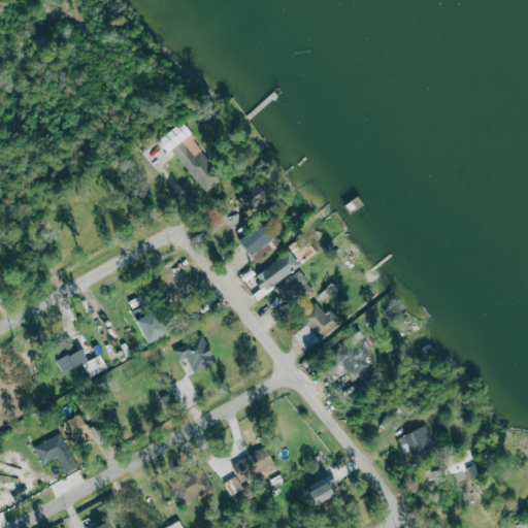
[(227,177),(184,123),(164,138),(206,193),(227,177)]
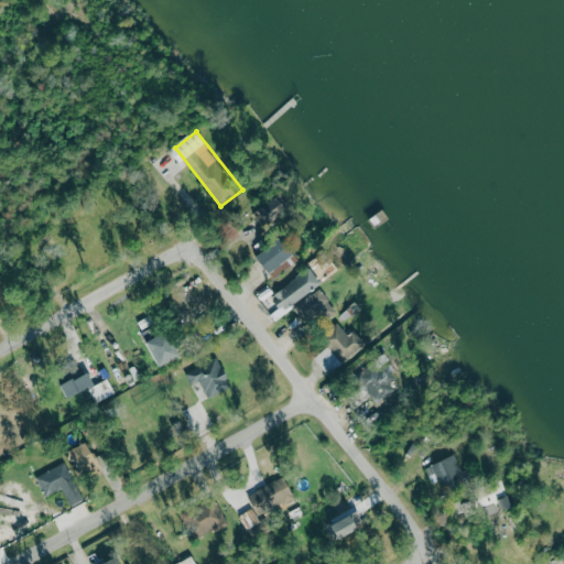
[(257,205),(258,223),(283,220),(282,204),(257,205)]
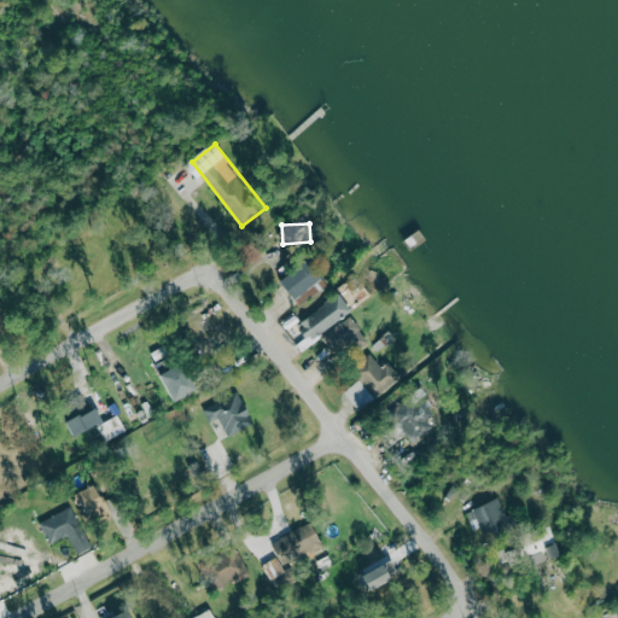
[(353,310),(338,293),(302,324),(316,340),(353,310)]
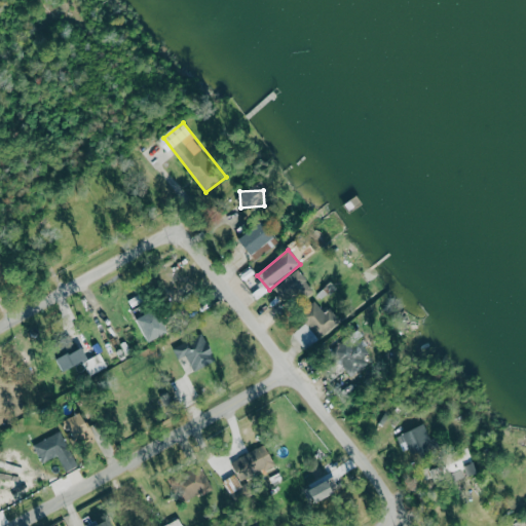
[(312,289),(299,269),(275,286),(289,305),(312,289)]
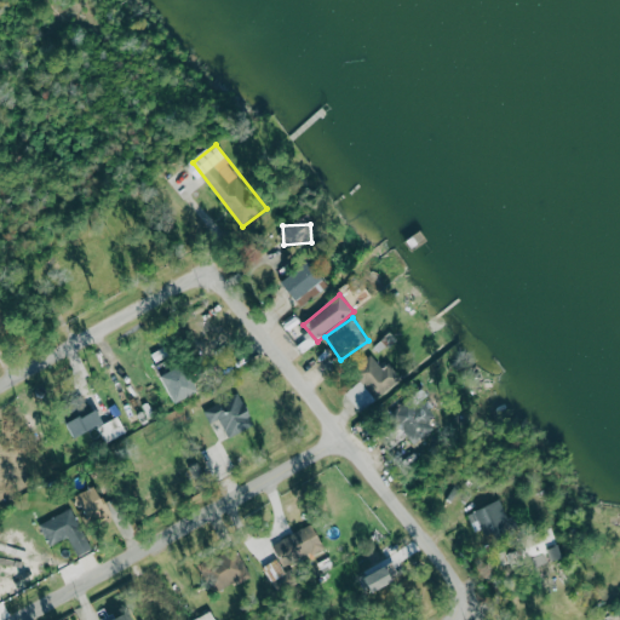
[(400,382),(388,365),(382,369),(373,356),(355,369),(375,399),(400,382)]
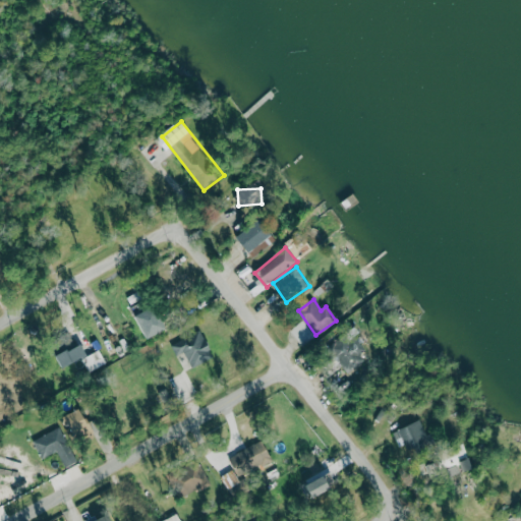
[(149,340),(169,330),(157,306),(137,316),(149,340)]
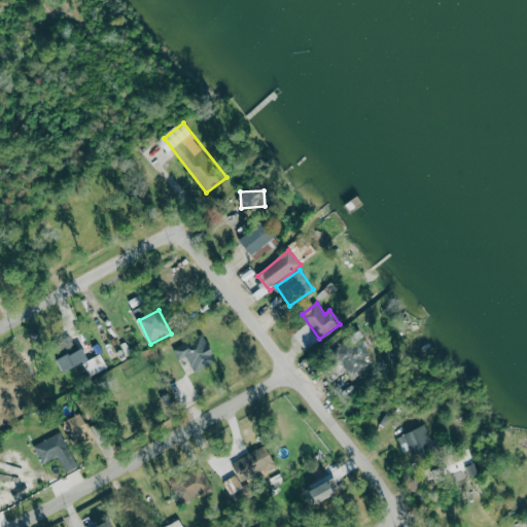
[(217,361),(204,334),(173,349),(178,360),(186,356),(195,373),(217,361)]
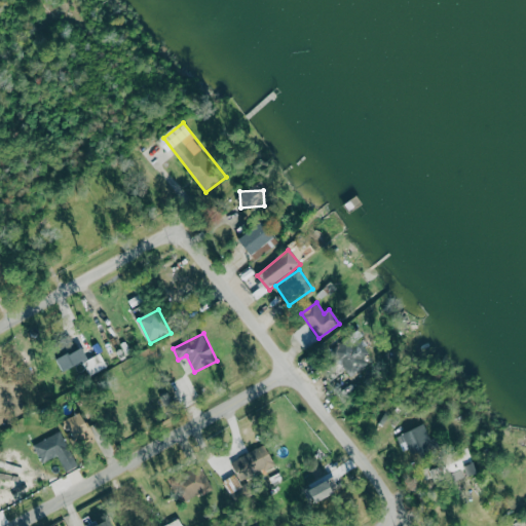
[(331,353),(354,377),(371,362),(347,338),(331,353)]
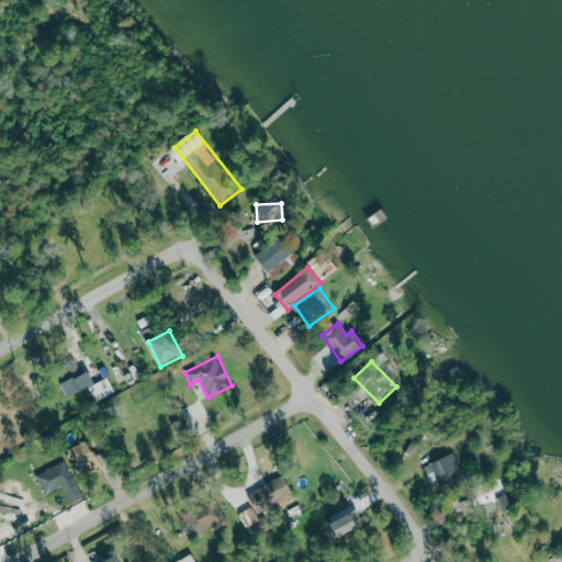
[(85,391),(97,383),(88,371),(64,386),(77,407),(89,400),(85,391)]
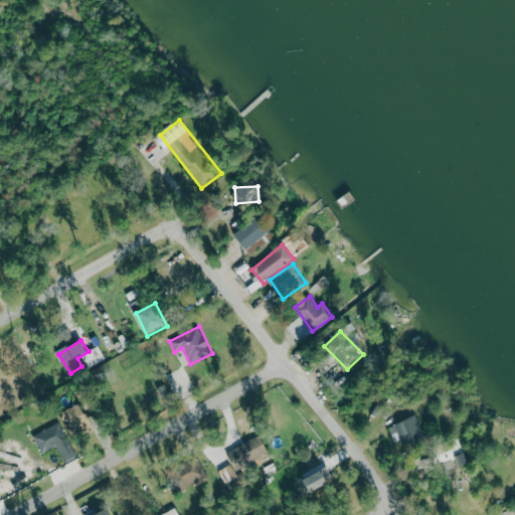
[(95,427),(82,403),(66,411),(78,436),(95,427)]
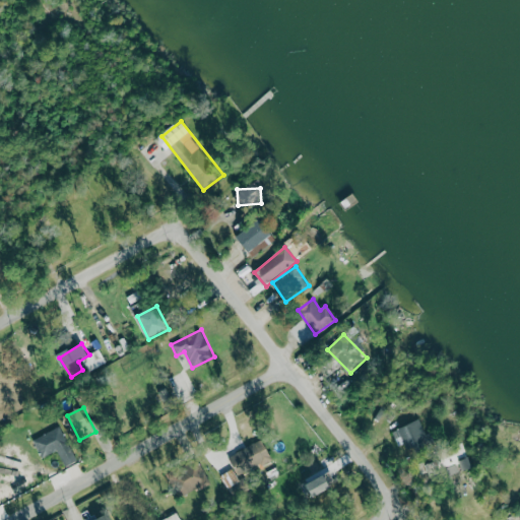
[(393,430),(399,447),(406,444),(410,455),(431,447),(421,419),(393,430)]
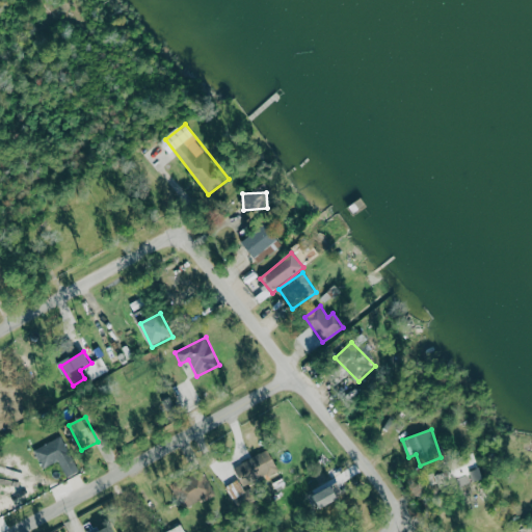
[(80,473),(64,436),(34,450),(43,469),(60,461),(68,479),(80,473)]
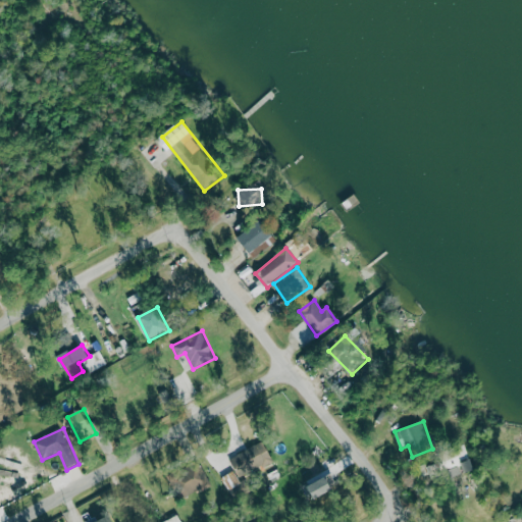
[(233,498),(252,487),(246,477),(274,461),(262,440),(230,460),(236,470),(222,478),(233,498)]
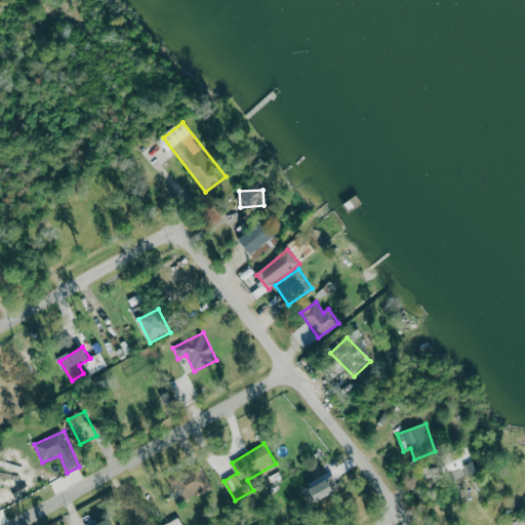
[(178,502),(211,488),(201,465),(168,479),(178,502)]
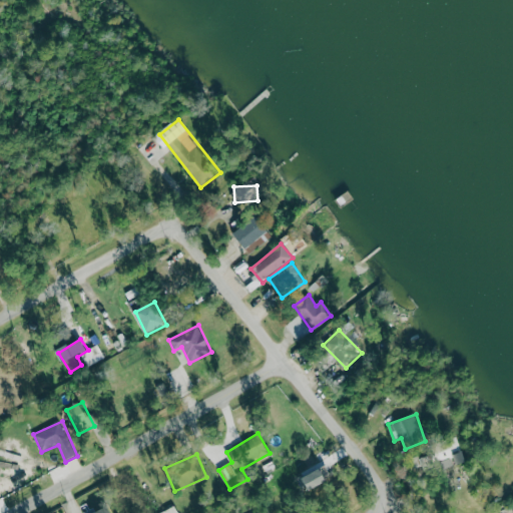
[(330,484),(325,470),(307,476),(312,491),(330,484)]
